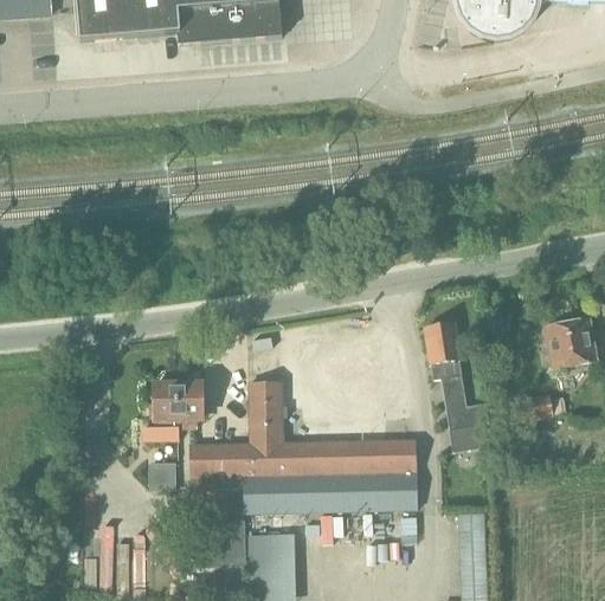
[(0,0),(0,19),(53,15),(52,0),(0,0)]
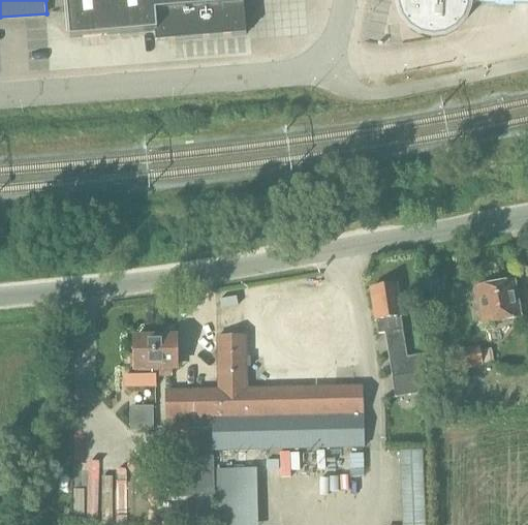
[(66,0),(69,32),(155,27),(155,37),(246,31),(243,0),(66,0)]
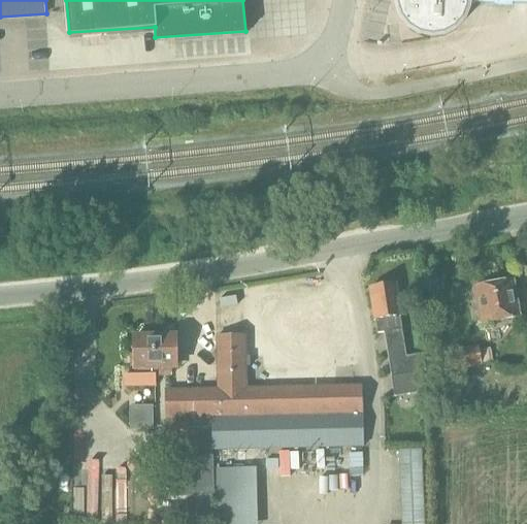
[(399,0),(400,5),(403,17),(412,26),(422,32),(434,35),(446,33),(457,27),(464,18),(469,6),(469,0),(526,1),(526,0),(399,0)]
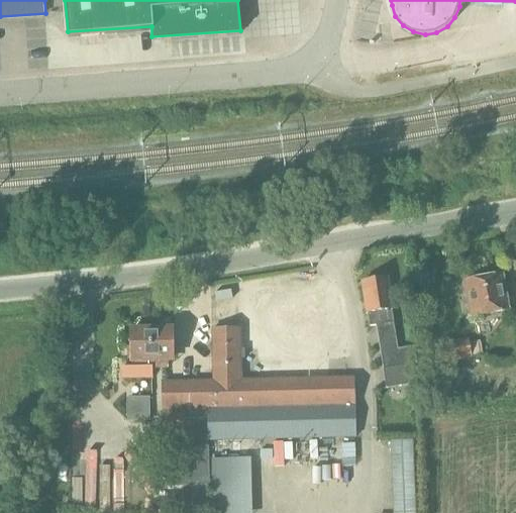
[(510,306),(504,271),(466,278),(473,313),(510,306)]
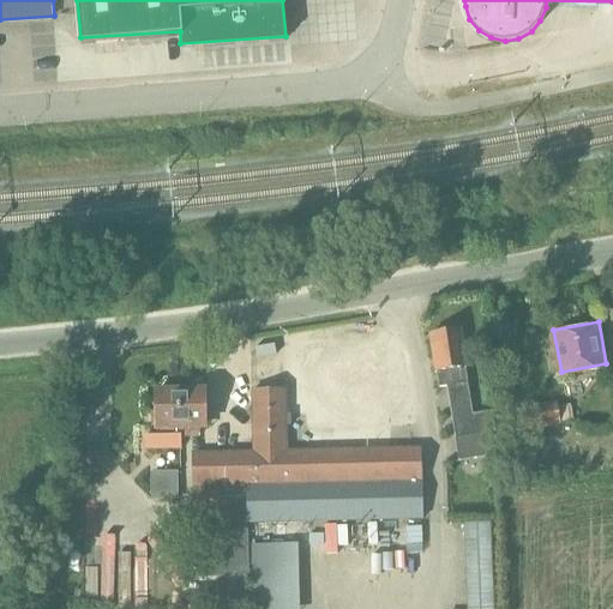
[(467,363),(468,363),(462,326),(432,331),(438,368),(439,368),(440,384),(454,381),(455,392),(454,392),(457,414),(454,414),(457,433),(497,427),(494,408),(475,410),(472,389),(470,389),(467,363)]
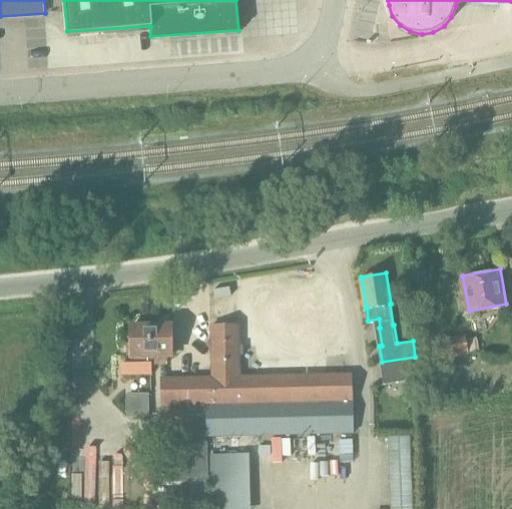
[(166,355),(172,355),(172,324),(131,325),(132,356),(148,355),(148,364),(166,363),(166,355)]
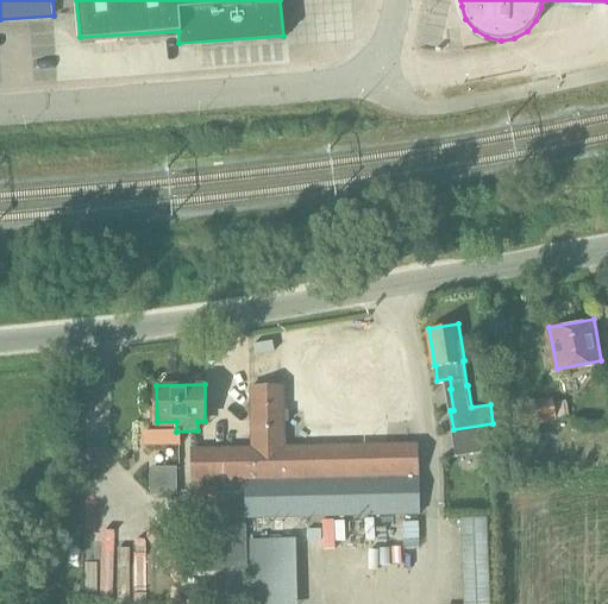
[(527,423),(558,417),(553,394),(524,400),(527,423)]
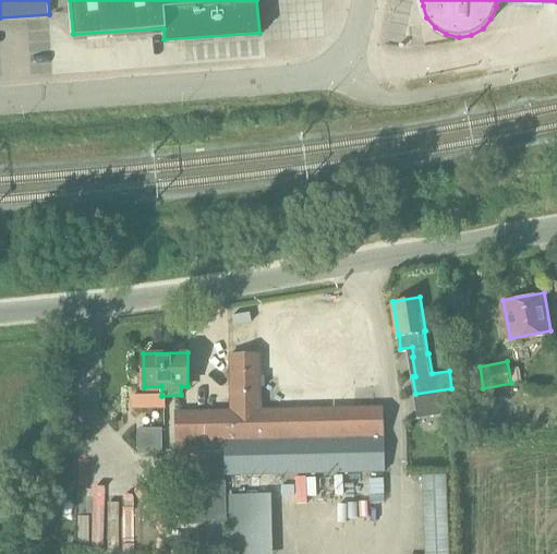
[(438,395),(410,395),(410,417),(438,417),(438,395)]
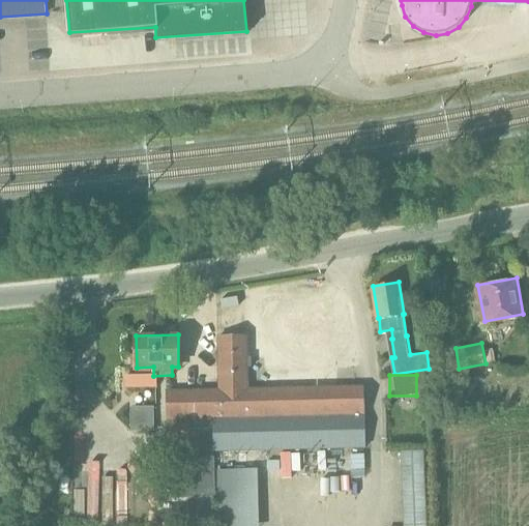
[(361,383),(219,387),(219,413),(219,461),(362,458),(361,383)]
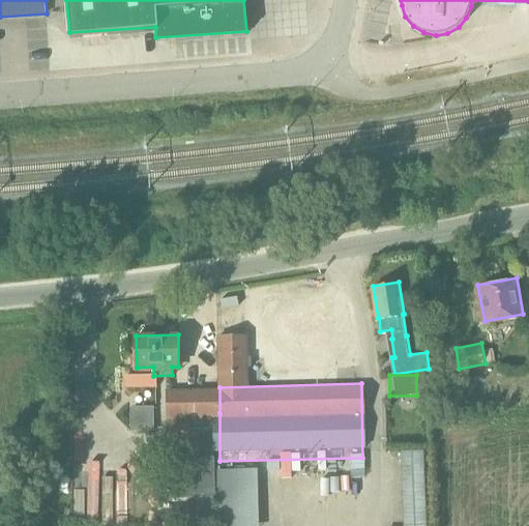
[(215,448),(214,414),(219,413),(219,387),(169,388),(171,436),(189,436),(192,433),(192,426),(197,426),(197,448),(215,448)]
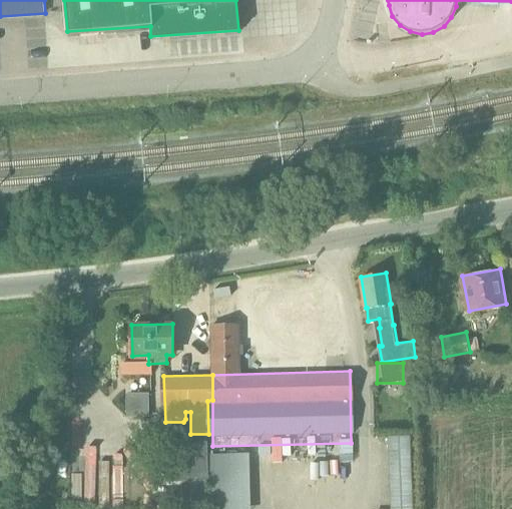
[(239,464),(238,454),(216,455),(216,465),(239,464)]
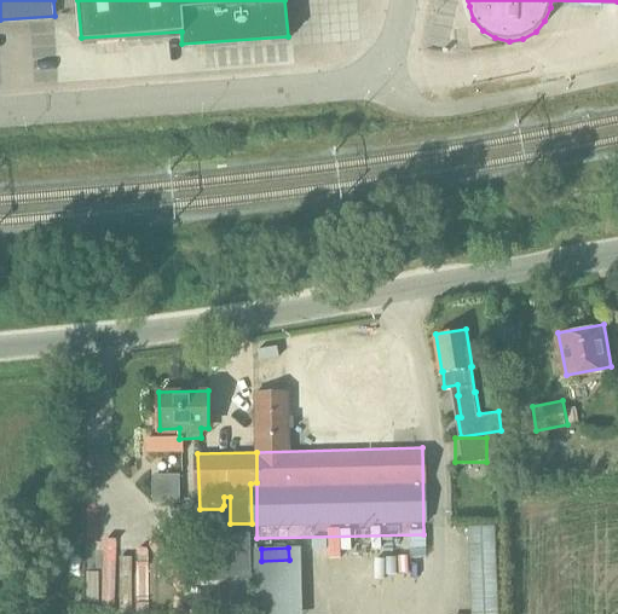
[(202,579),(250,579),(250,549),(201,550),(202,579)]
